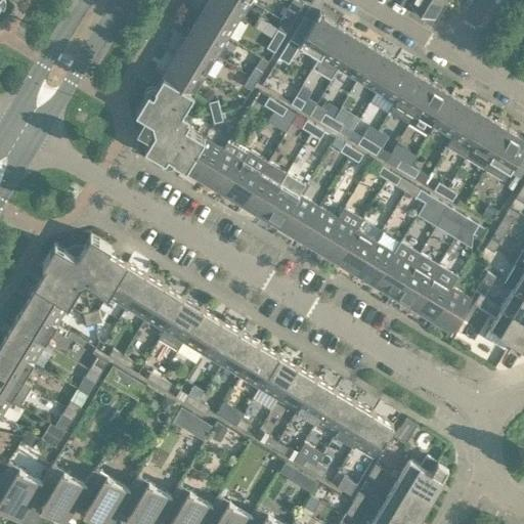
[(239,16),(212,0),(207,0),(198,17),(228,36),(239,16)]
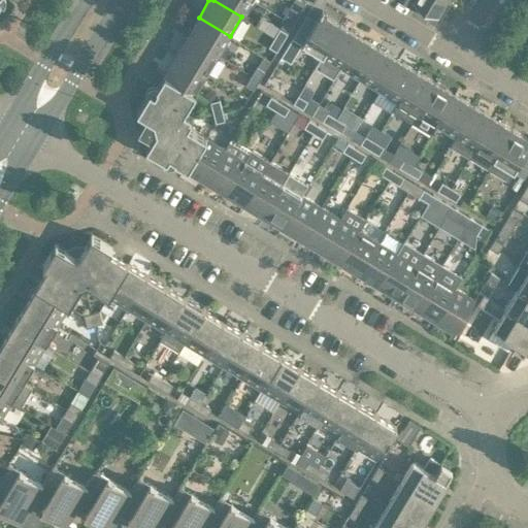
[(252,0),(213,0),(241,17),(252,0)]
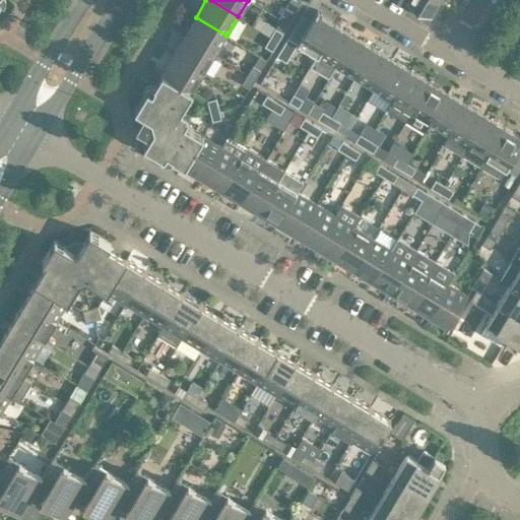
[(302,3),(297,0),(288,0),(277,20),(287,26),(302,3)]
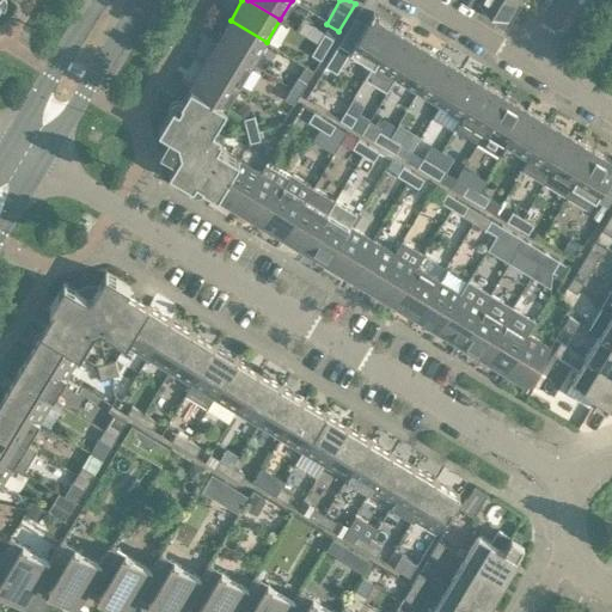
[(470,0),(507,23),(520,0),(470,0)]
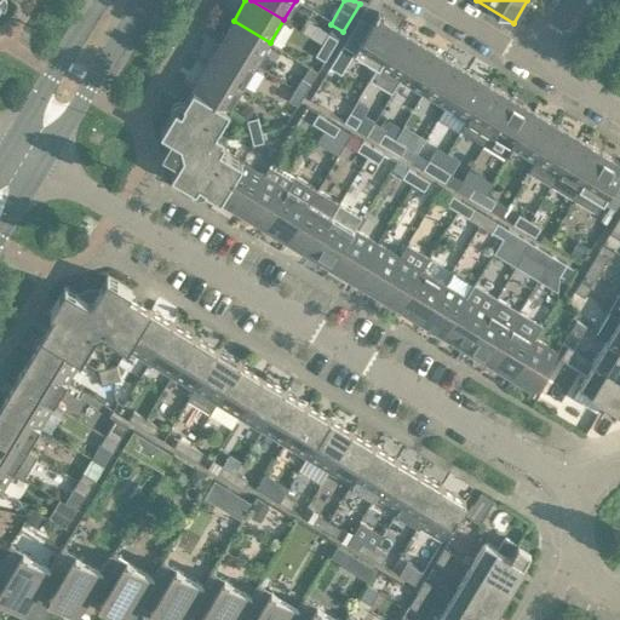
[(378,15),(372,23),(361,16),(344,44),(379,65),(401,28),(378,15)]
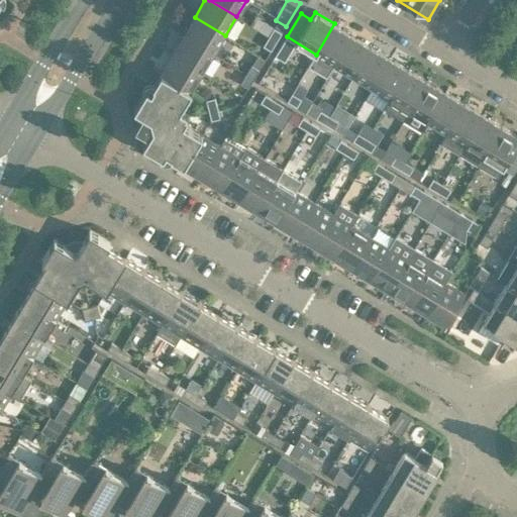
[(225,35),(195,17),(184,35),(214,54),(225,35)]
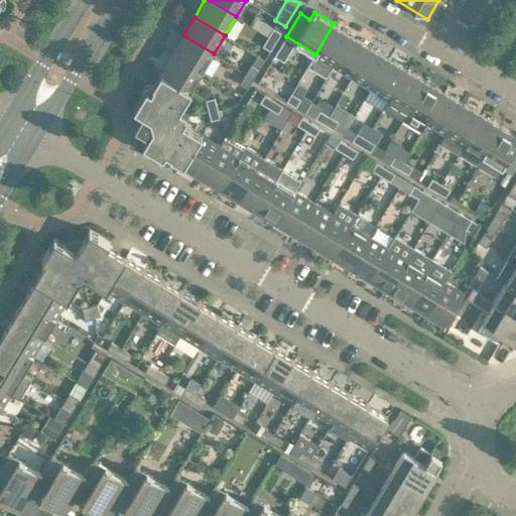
[(264,20),(258,30),(268,36),(273,28),(274,27),(274,26),(264,20)]
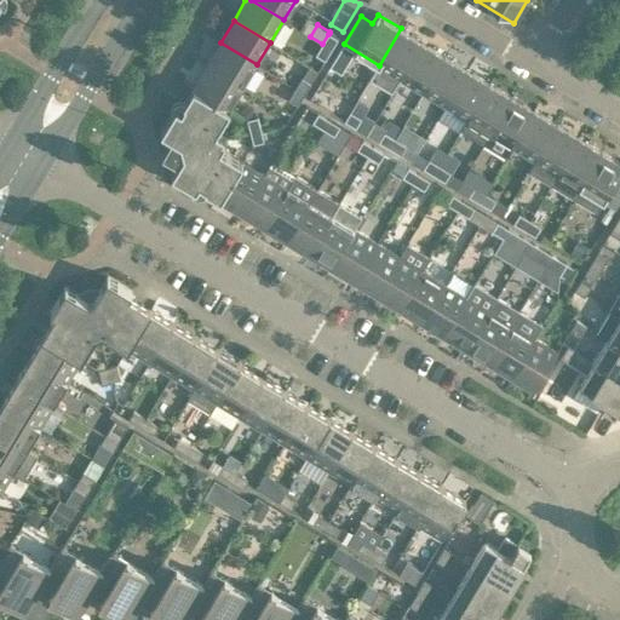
[(401,28),(379,65),(401,79),(423,41),(401,28)]
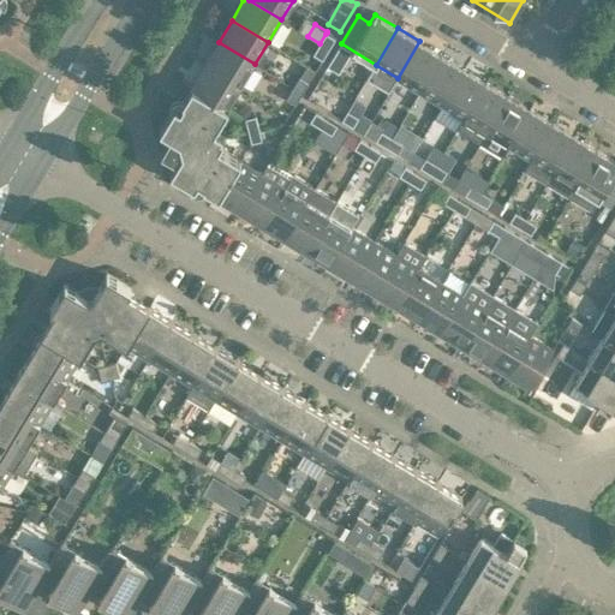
[(335,37),(327,33),(326,34),(320,43),(329,48),(335,37)]
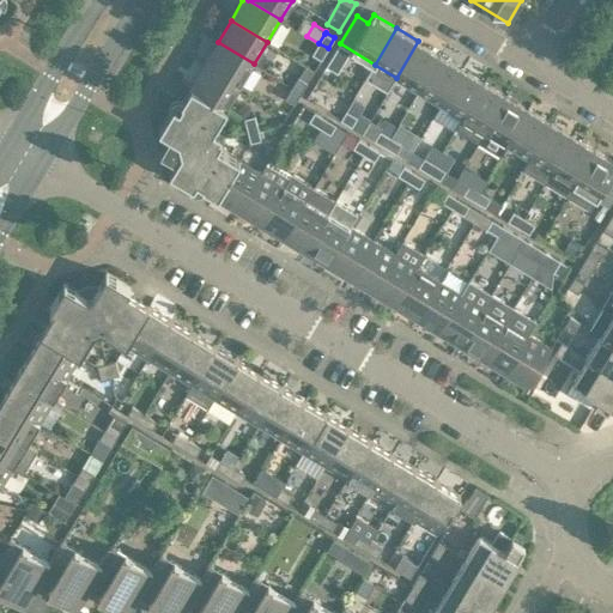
[(418,41),(396,78),(418,91),(441,55),(418,41)]
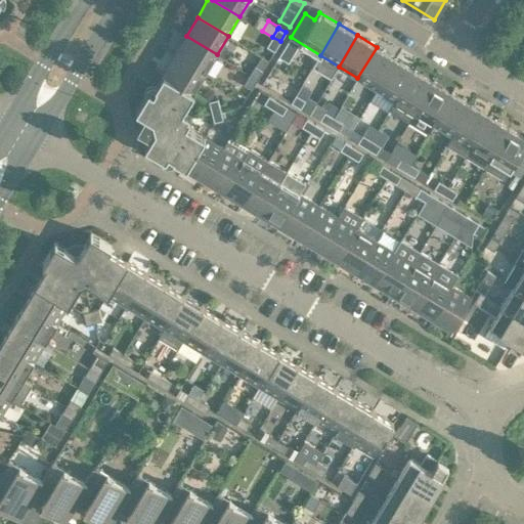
[(217,54),(186,36),(174,55),(206,74),(217,54)]
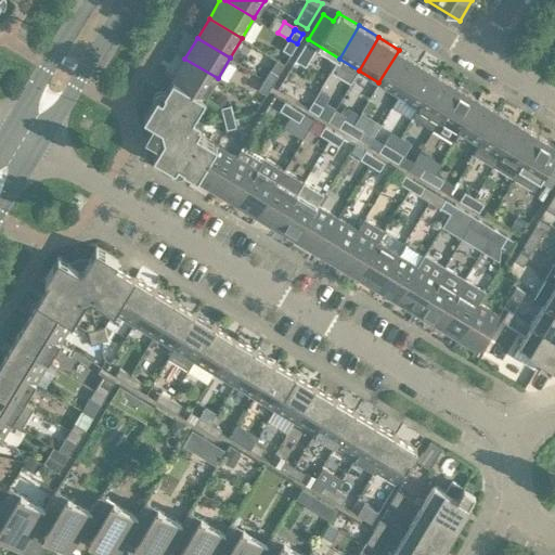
[(283,49),(291,53),(297,43),(288,39),(283,49)]
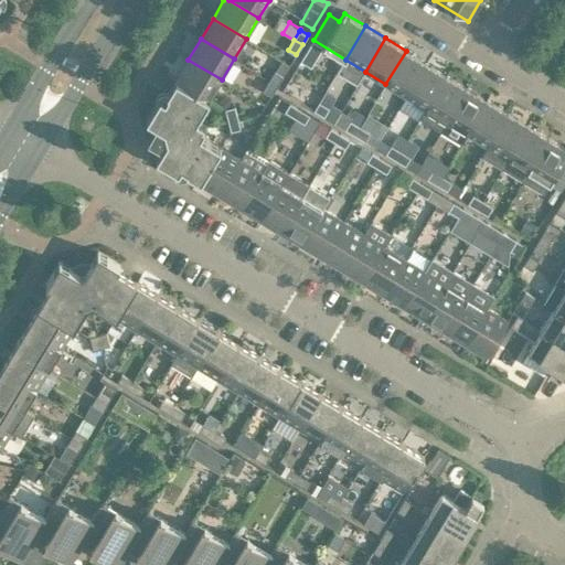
[(406,51),(385,84),(406,96),(426,63),(406,51)]
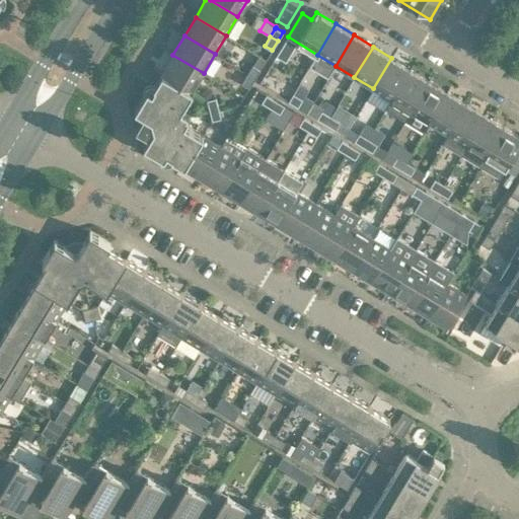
[(204,73),(172,55),(161,73),(193,91),(204,73)]
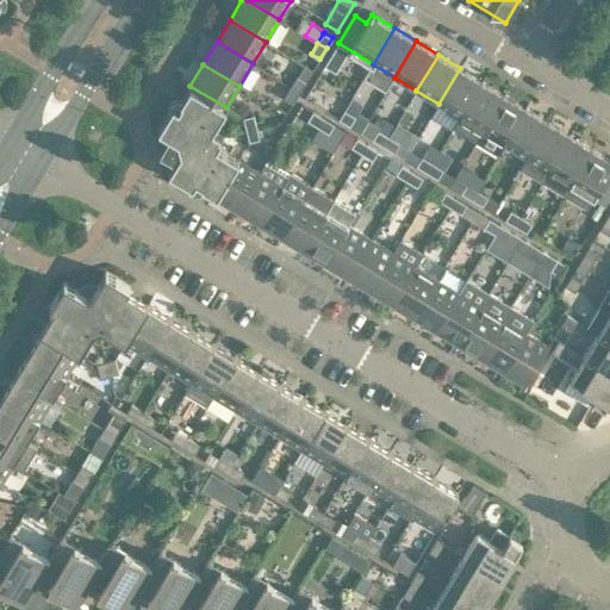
[(460,68),(439,104),(460,117),(483,81),(460,68)]
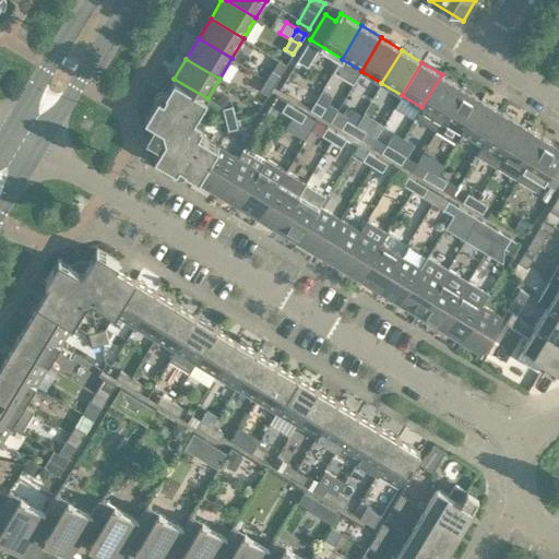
[(281,74),(272,70),(266,80),(275,84),(281,74)]
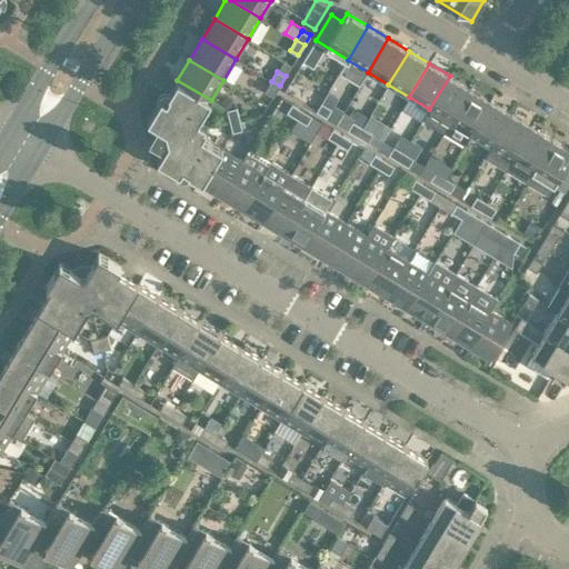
[(450,76),(429,109),(423,119),(445,131),(470,88),(450,76)]
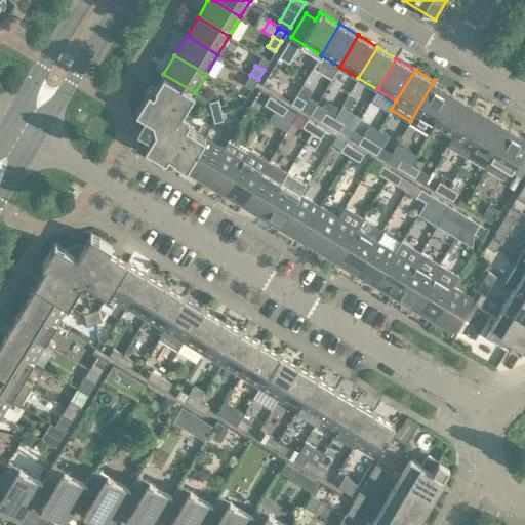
[(193,116),(184,111),(195,92),(163,74),(153,91),(149,89),(136,111),(153,121),(155,130),(146,147),(166,160),(168,156),(187,167),(205,136),(188,125),(193,116)]
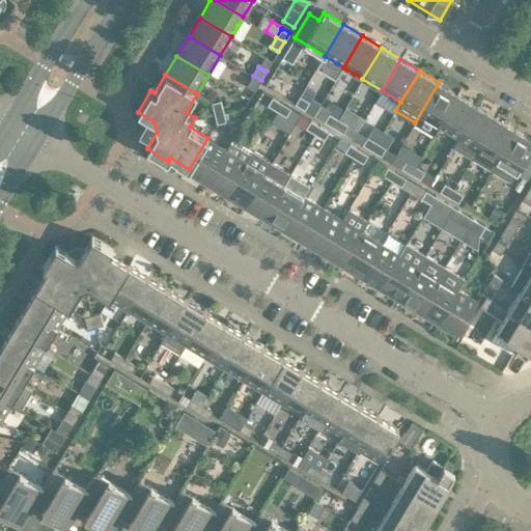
[(248,85),(255,89),(261,80),(253,76),(248,85)]
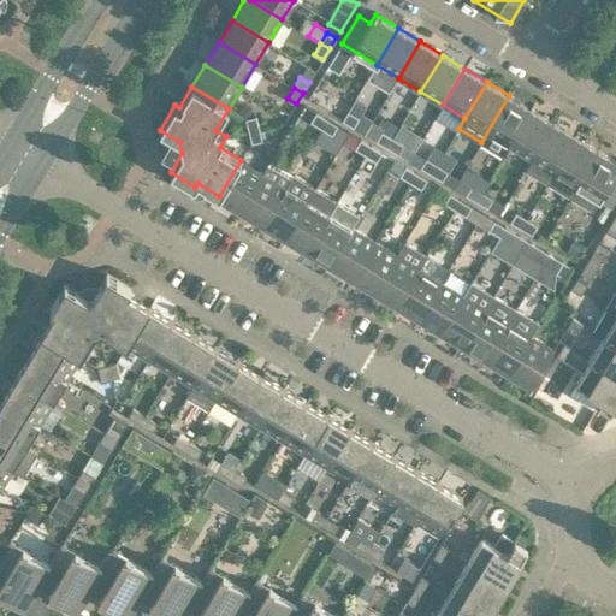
[(509,95),(481,142),(504,157),(510,146),(532,110),(509,95)]
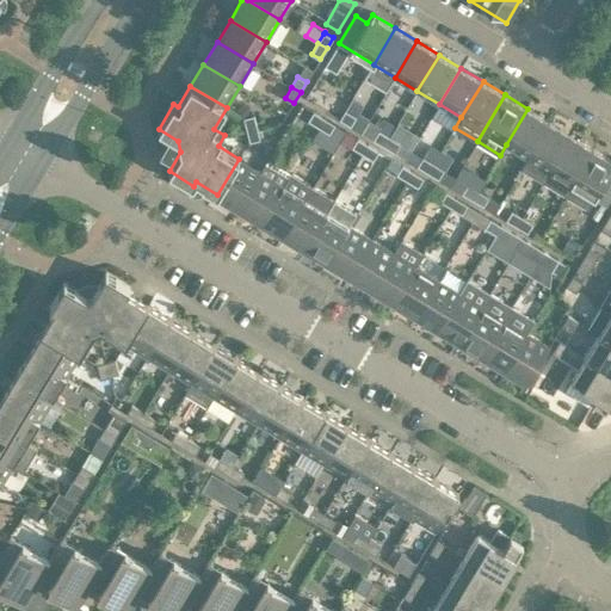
[(528,109),(506,144),(529,158),(550,122),(528,109)]
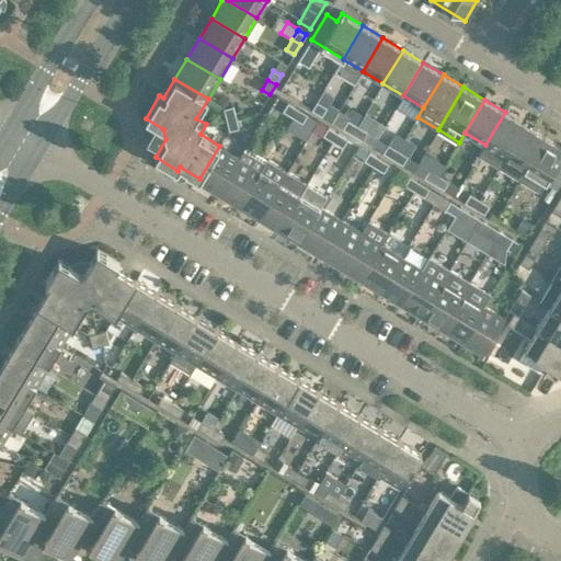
[(312,110),(323,115),(328,106),(317,101),(312,110)]
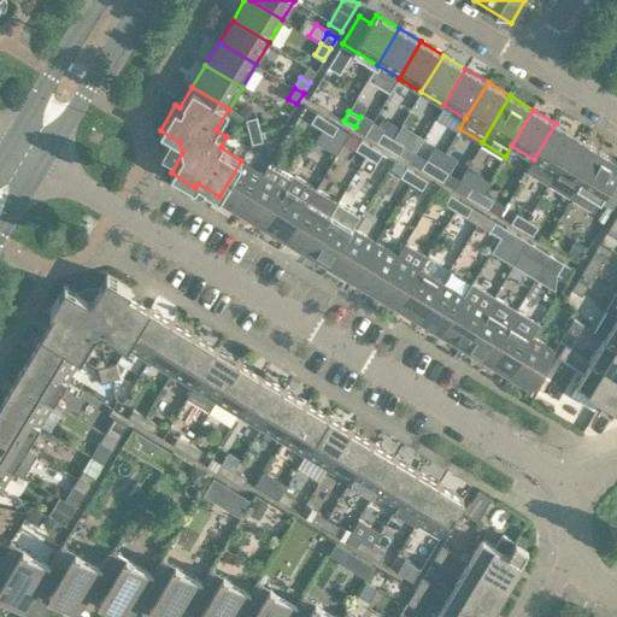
[(317,112),(311,123),(322,129),(328,119),(317,112)]
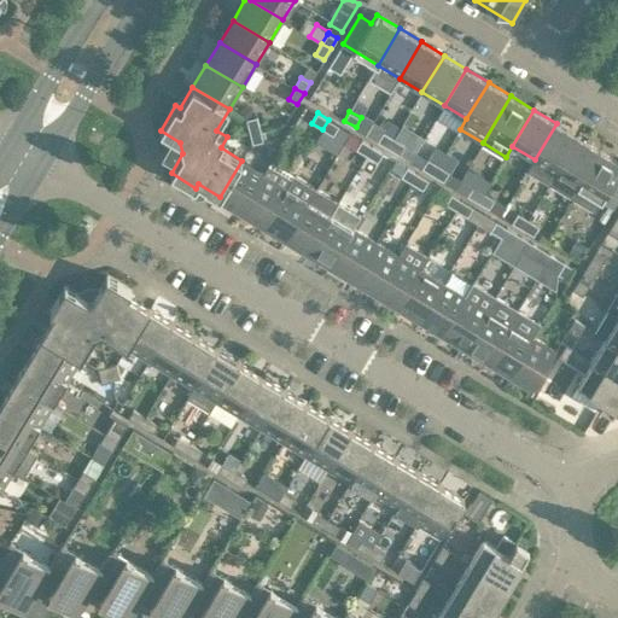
[(257,116),(246,118),(250,130),(261,128),(257,116)]
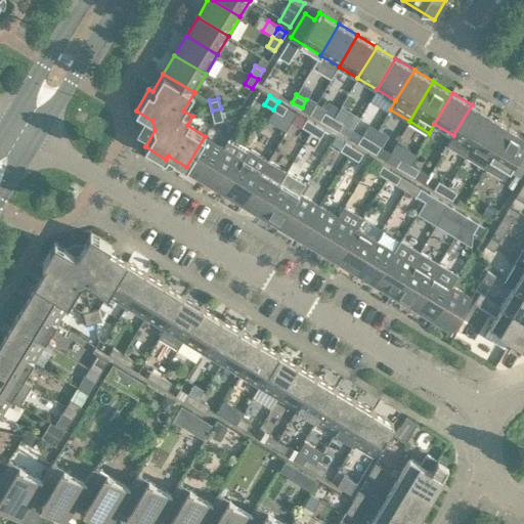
[(282,116),(288,106),(278,101),(273,110),(282,116)]
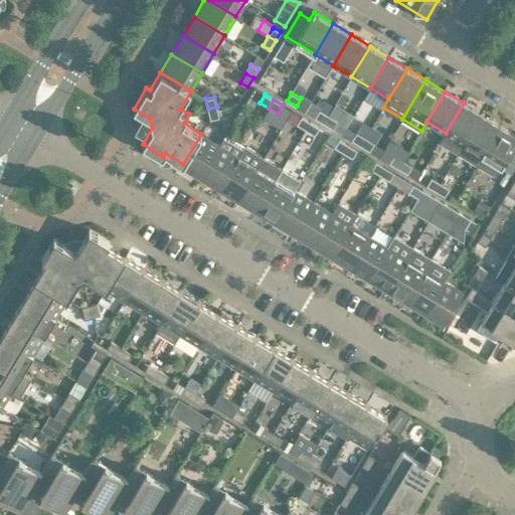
[(312,102),(305,112),(314,117),(319,109),(321,107),(312,102)]
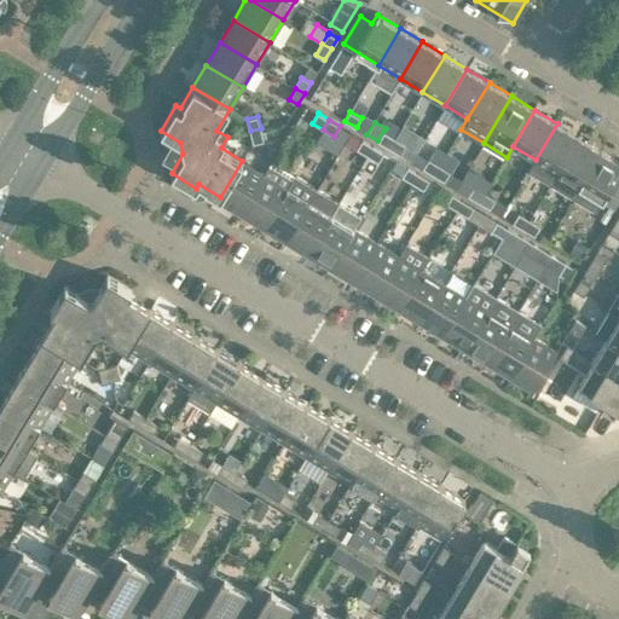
[(557,123),(536,160),(528,171),(551,184),(579,137),(557,123)]
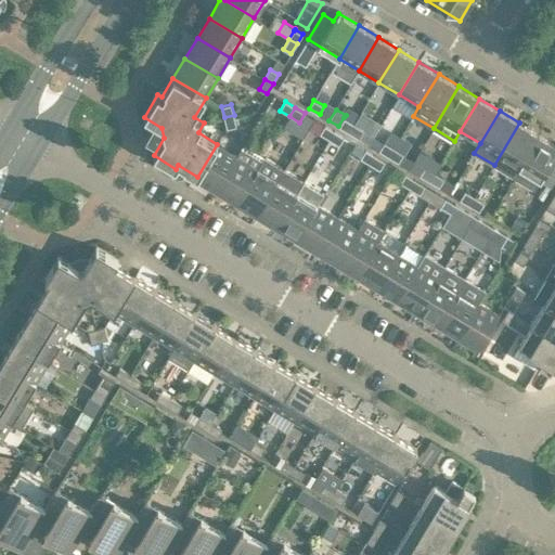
[(227,128),(236,126),(234,115),(224,117),(227,128)]
